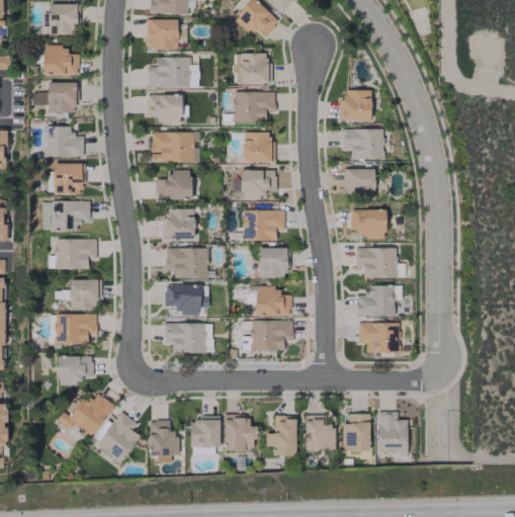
[(150,0),(150,13),(188,15),(188,6),(195,6),(195,0),(150,0)]
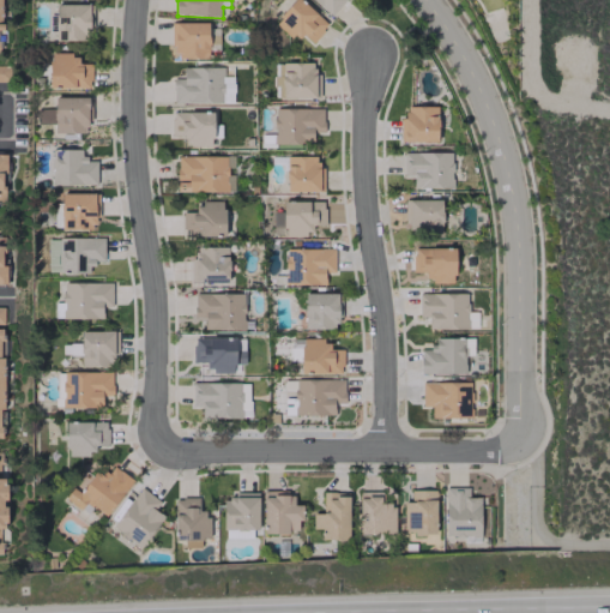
[(331,26),(302,0),(297,0),(277,23),(296,42),(303,34),(314,44),(331,26)]
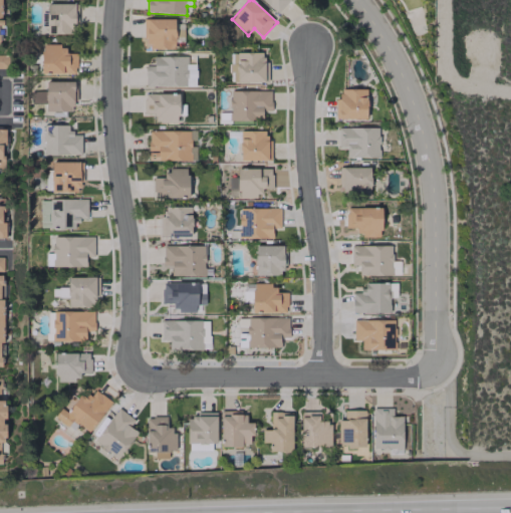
[(264,0),(279,14),(291,0),(264,0)]
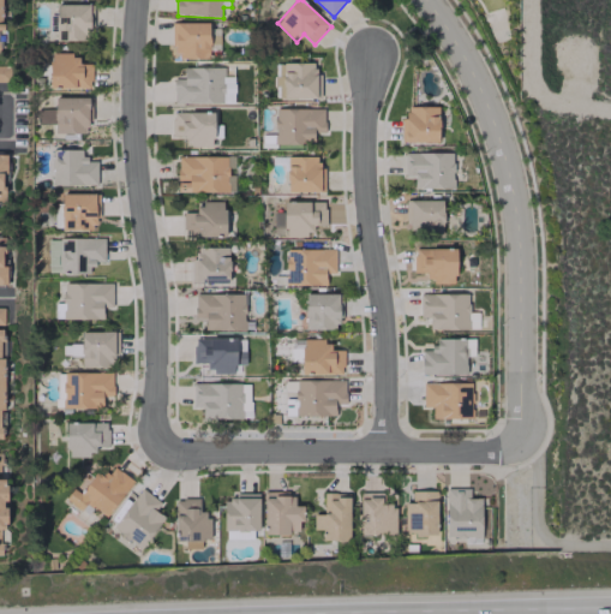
[(94,41),(94,5),(59,5),(59,42),(94,41)]
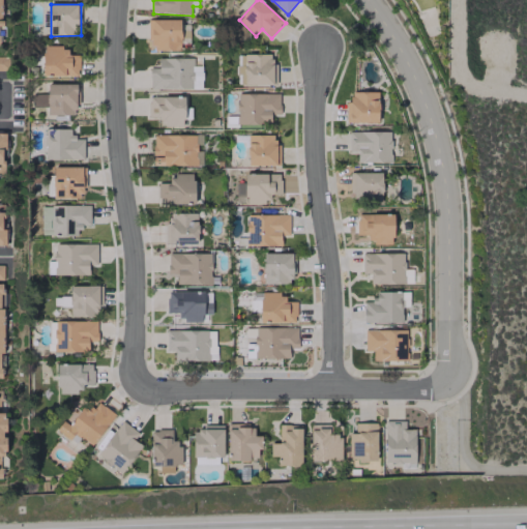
[(150,20),(150,52),(182,53),(183,21),(150,20)]
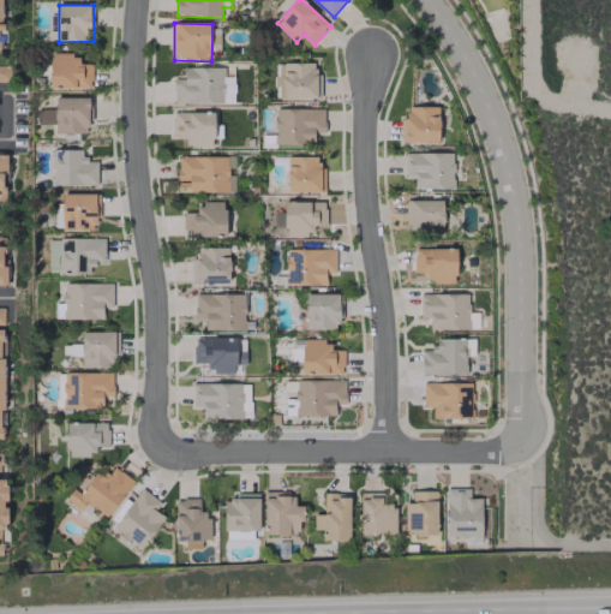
[(94,65),(81,65),(81,54),(52,54),(51,89),(94,89),(94,65)]
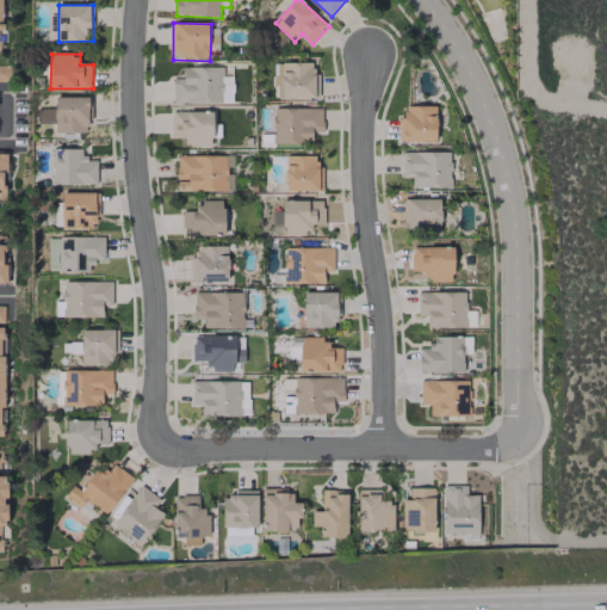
[(279,99),(319,98),(319,63),(276,63),(276,87),(279,87),(279,99)]
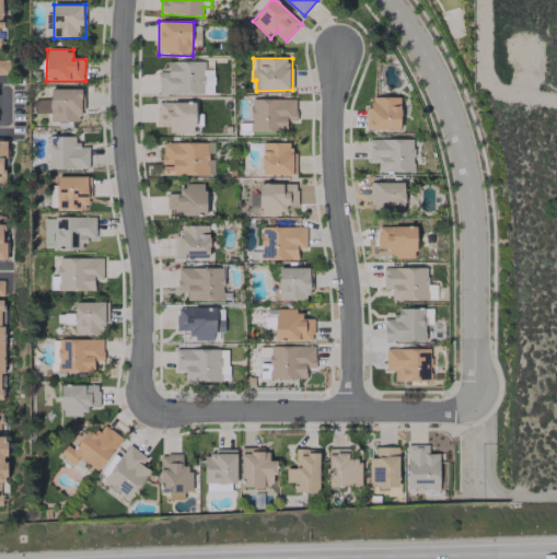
[(0,74),(10,76),(10,60),(0,59),(0,74)]
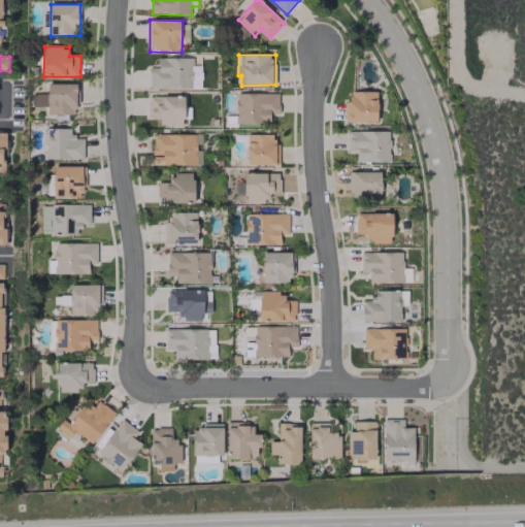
[(194,59),(160,59),(160,69),(151,69),(151,90),(202,89),(202,66),(194,66),(194,59)]
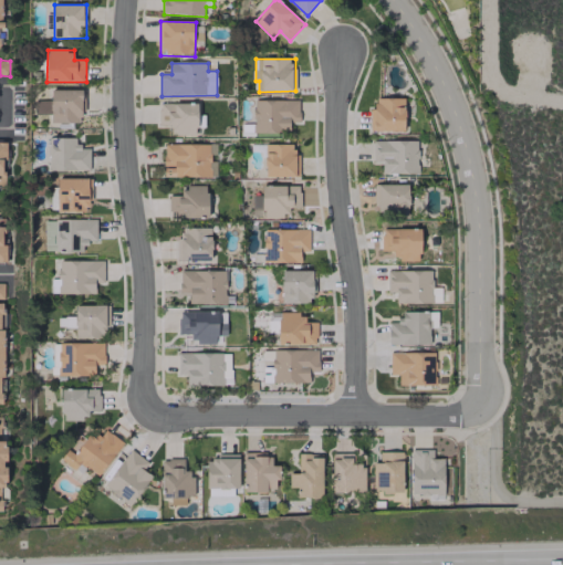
[(52,91),(53,124),(84,124),(83,90),(52,91)]
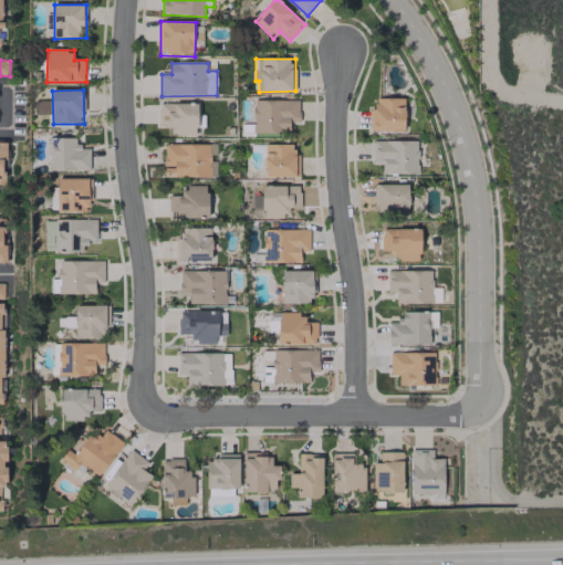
[(406,98),(374,98),(373,132),(406,132),(406,98)]
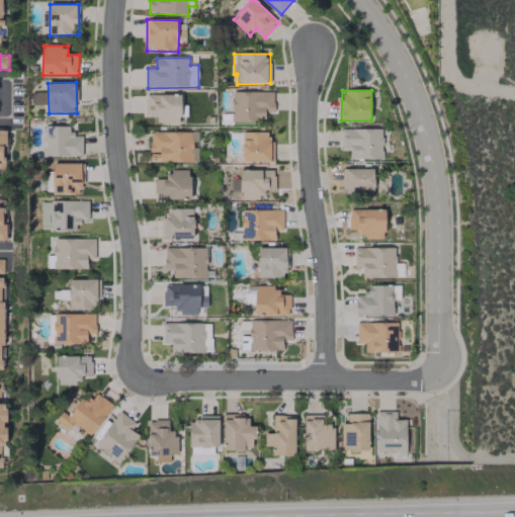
[(47,92),(34,92),(34,105),(47,105),(47,92)]
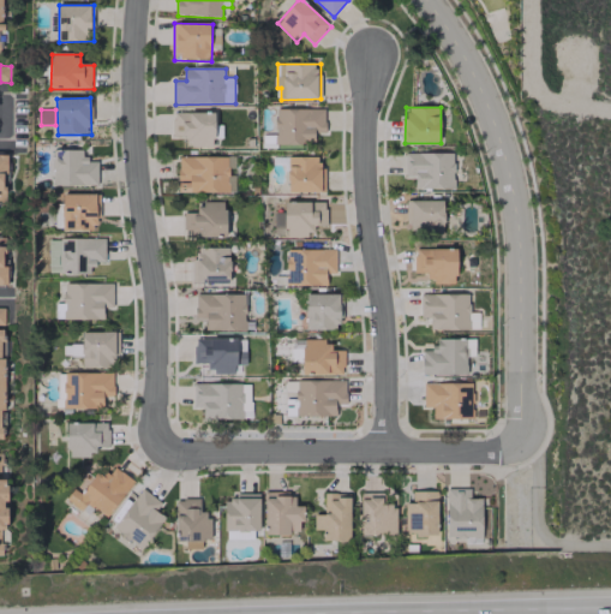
[(327,109),(276,111),(277,145),(316,144),(316,133),(327,133),(327,109)]
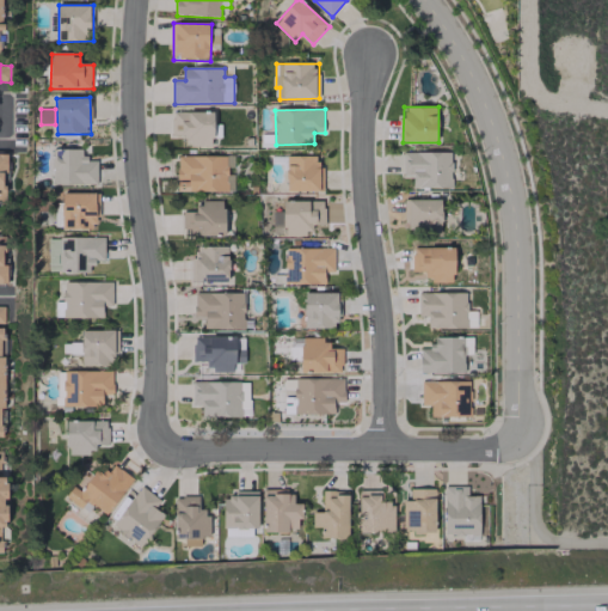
[(221,124),(215,124),(215,112),(173,112),(173,136),(186,136),(186,147),(220,147),(221,124)]
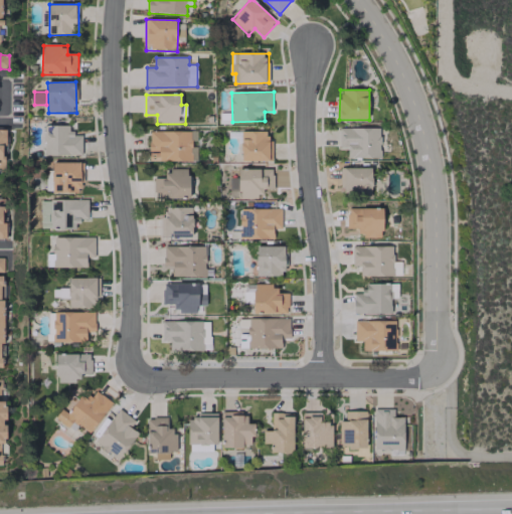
[(46,156),(83,155),(83,136),(72,136),(72,126),(45,126),(46,156)]
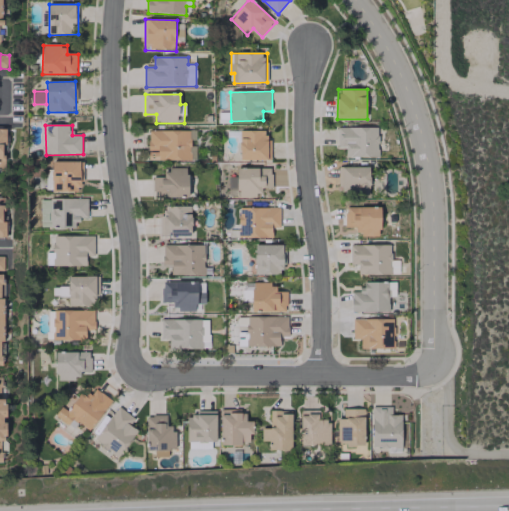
[(338,147),(347,148),(347,157),(379,158),(380,128),(339,127),(338,147)]
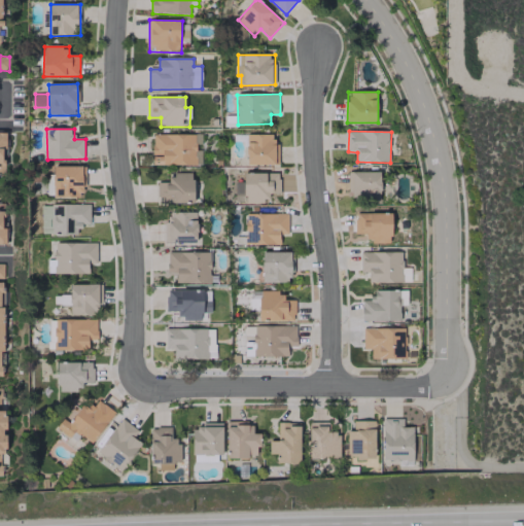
[(0,173),(5,173),(5,149),(8,148),(8,132),(0,132),(0,173)]
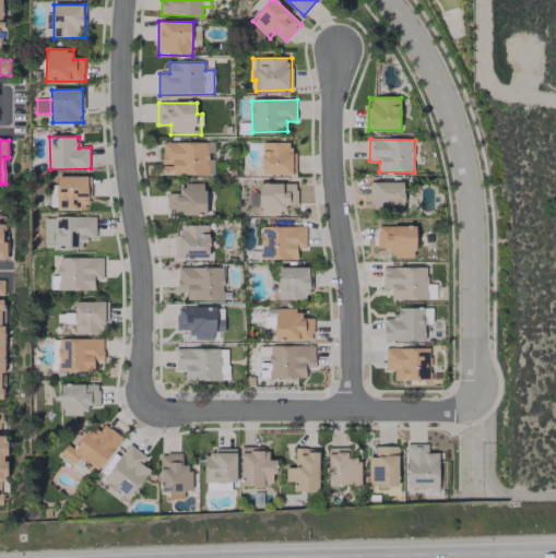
[(164,176),(215,176),(215,159),(209,159),(209,143),(164,143),(164,176)]
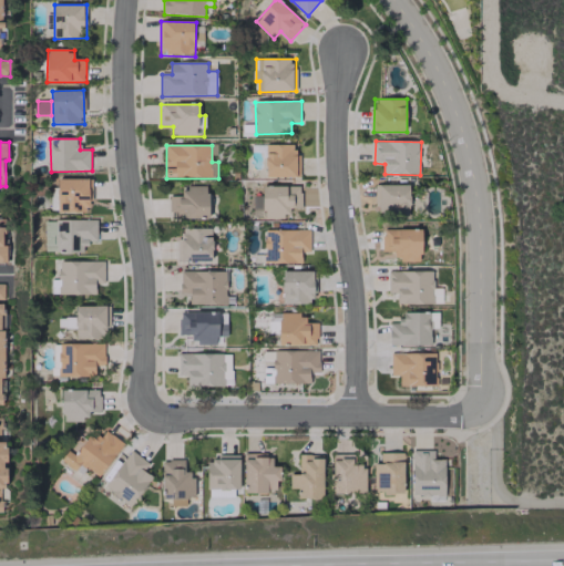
[(299,145),(267,145),(267,178),(300,177),(299,145)]
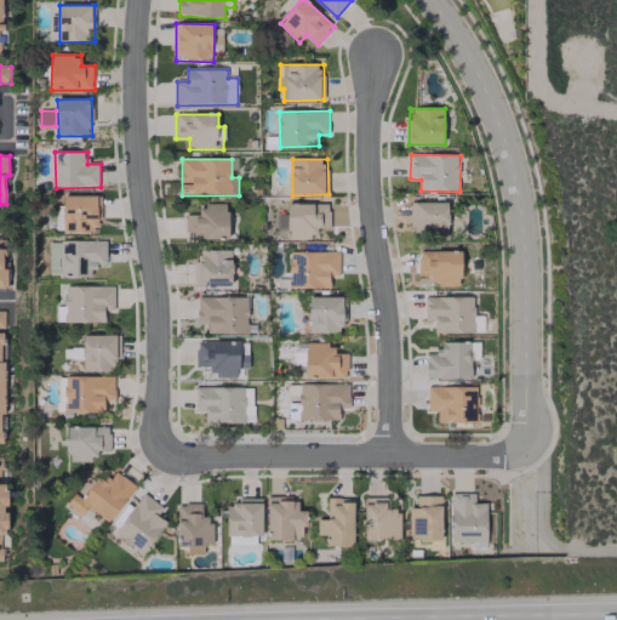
[(64,233),(101,233),(100,197),(64,197),(64,233)]
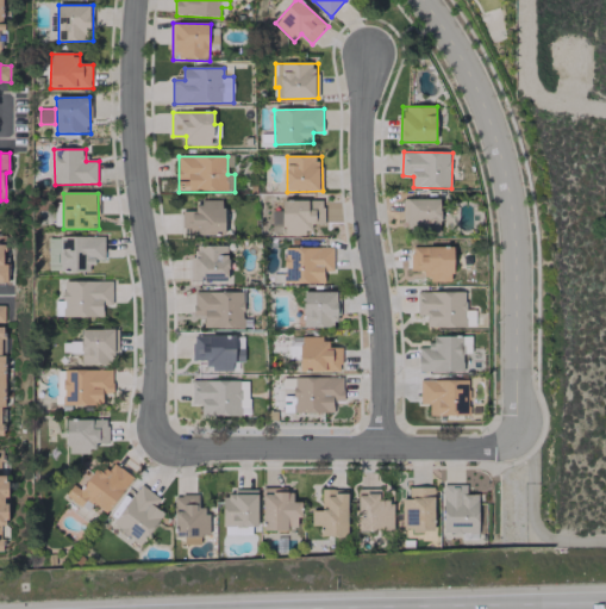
[(441,199),(405,199),(405,230),(442,229),(441,199)]
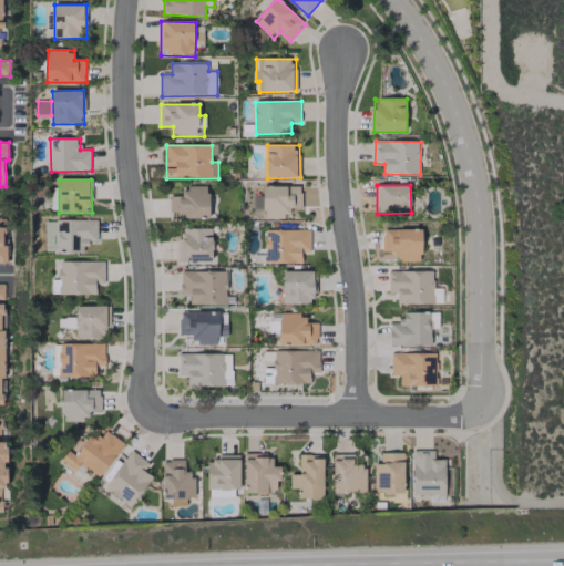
[(303,187),(264,186),(264,196),(255,196),(255,218),(290,219),(290,208),(303,208),(303,187)]
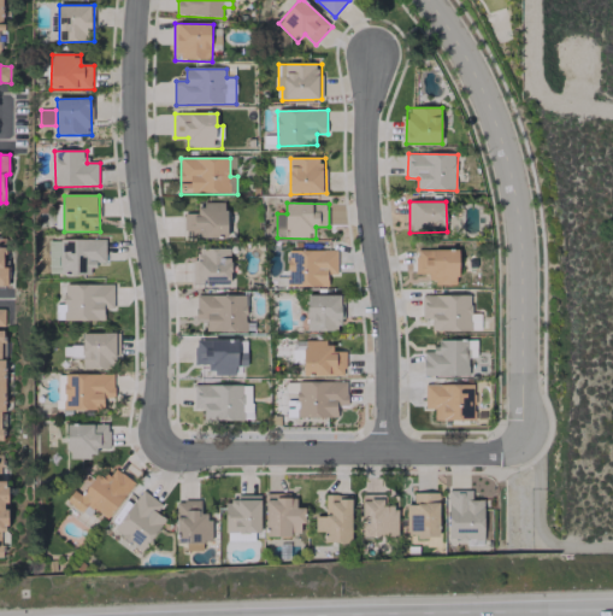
[(228,204),(199,204),(199,213),(187,215),(187,239),(228,238),(228,204)]
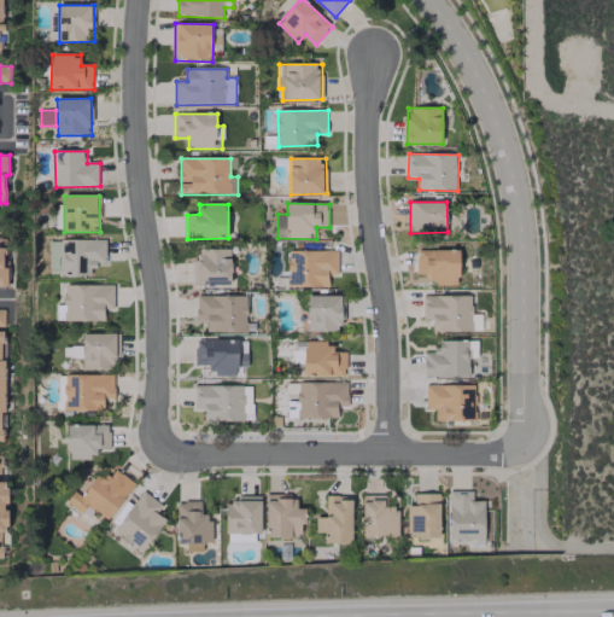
[(0,286),(10,287),(10,268),(6,268),(6,239),(0,238),(0,286)]
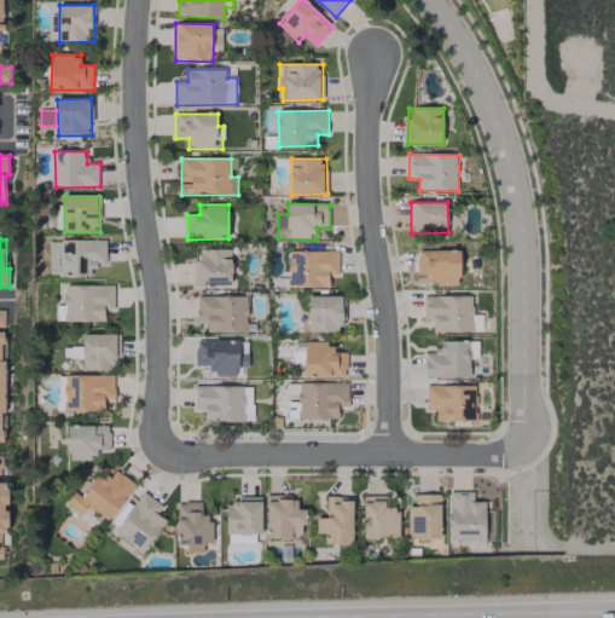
[(108,264),(108,241),(51,241),(51,276),(94,276),(94,264),(108,264)]
